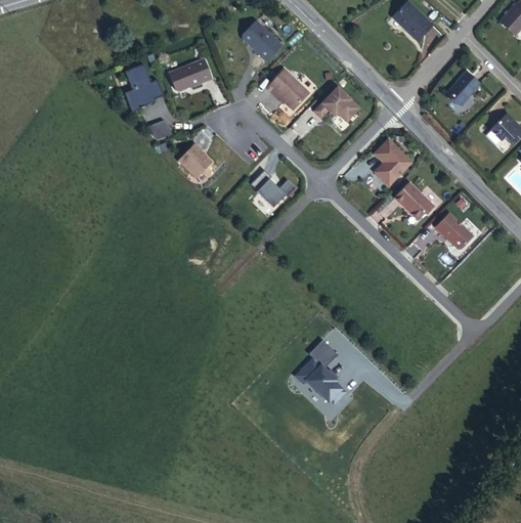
[(422,18),(404,0),(389,0),(383,5),(407,31),(422,18)]
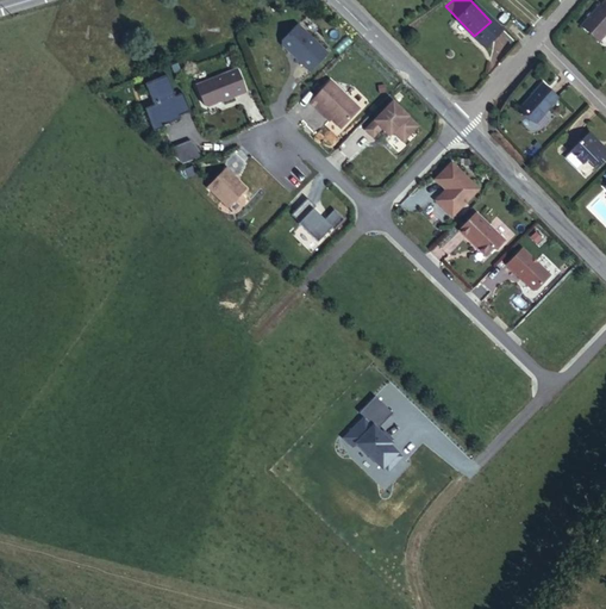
[(591,0),(573,22),(589,37),(605,20),(605,0),(593,0),(591,0)]
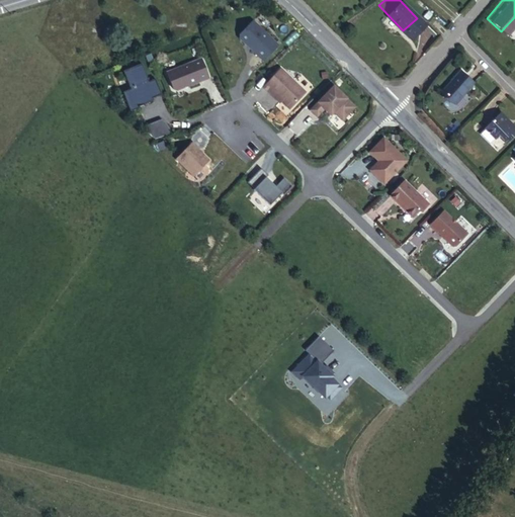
[(252,21),(239,34),(239,38),(262,61),(277,46),(252,21)]
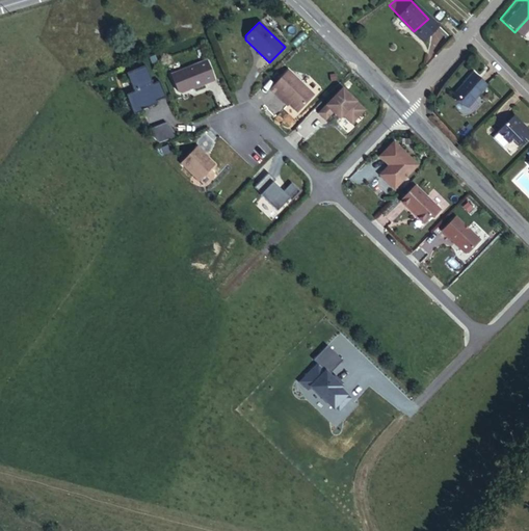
[(146,65),(126,74),(134,93),(127,96),(134,116),(142,113),(141,110),(157,104),(157,103),(166,99),(160,82),(153,85),(146,65)]
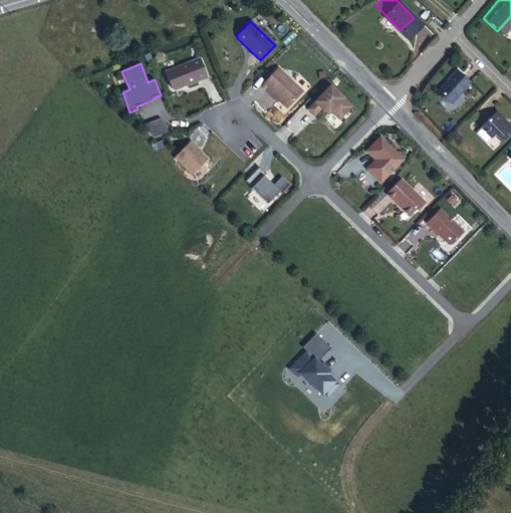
[(189,63),(165,73),(172,89),(175,90),(188,85),(188,86),(197,82),(189,63)]
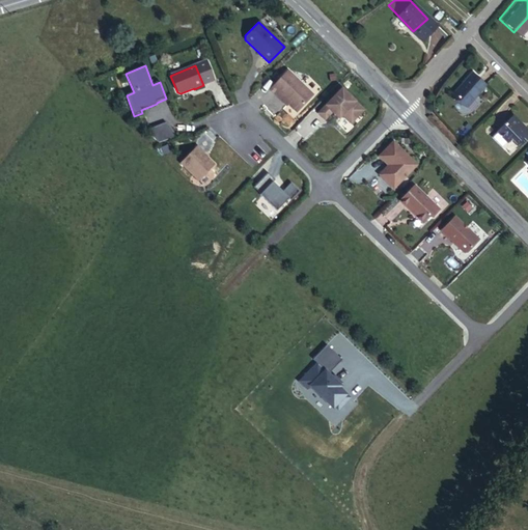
[(474,81),(461,70),(443,91),(456,103),(474,81)]
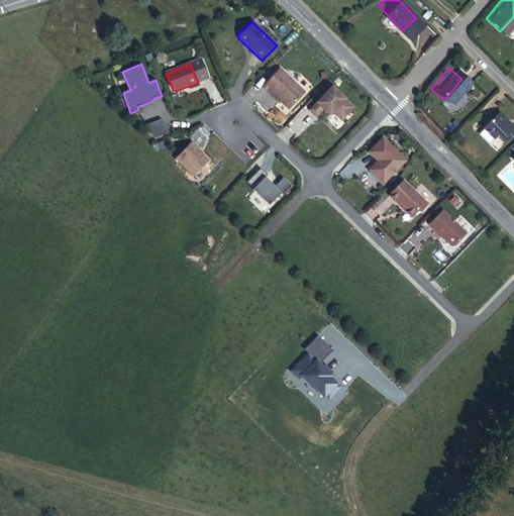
[(304,93),(280,70),(263,87),(268,93),(270,91),(288,109),(294,103),(302,94),(304,93)]
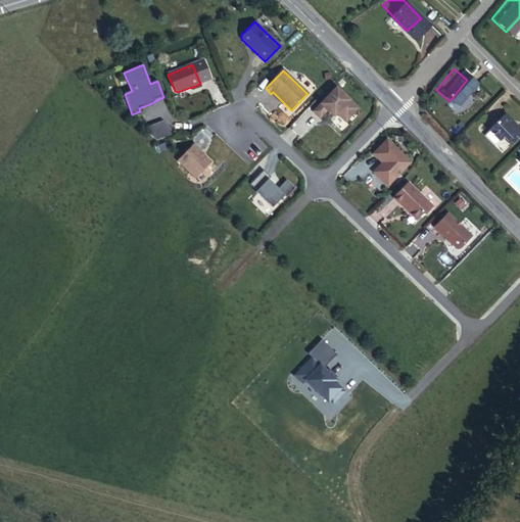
[(335,88),(313,111),(319,117),(326,110),(333,116),(336,112),(344,121),(356,108),(335,88)]
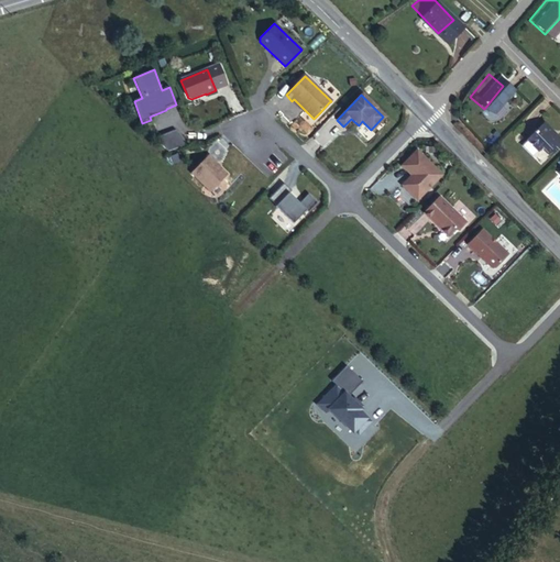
[(336,108),(329,102),(320,112),(326,118),(336,108)]
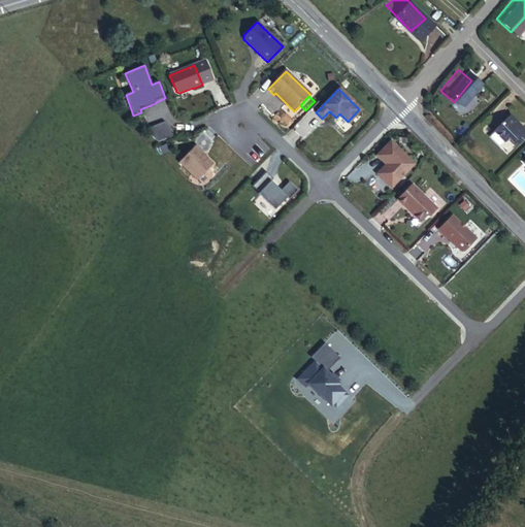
[(517,129),(500,111),(484,129),(495,140),(499,135),(504,141),(517,129)]
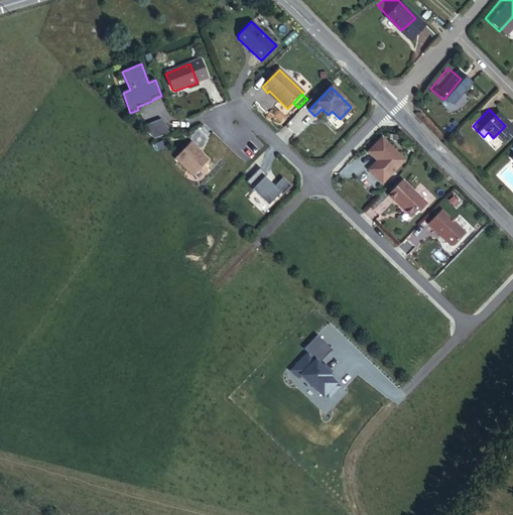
[(382,135),(368,149),(379,159),(376,161),(374,161),(369,167),(383,180),(405,158),(382,135)]
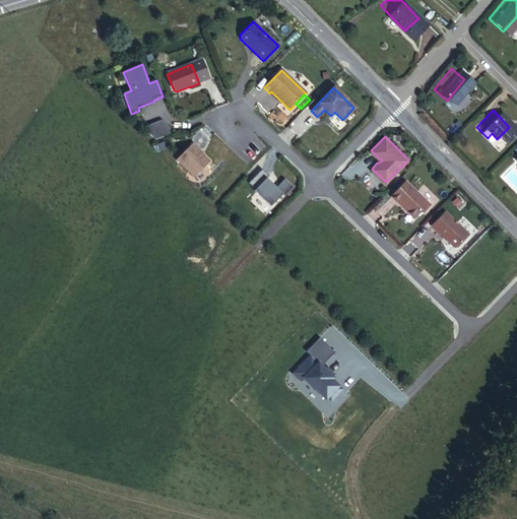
[(192,143),(177,159),(194,177),(209,160),(197,150),(198,149),(192,143)]
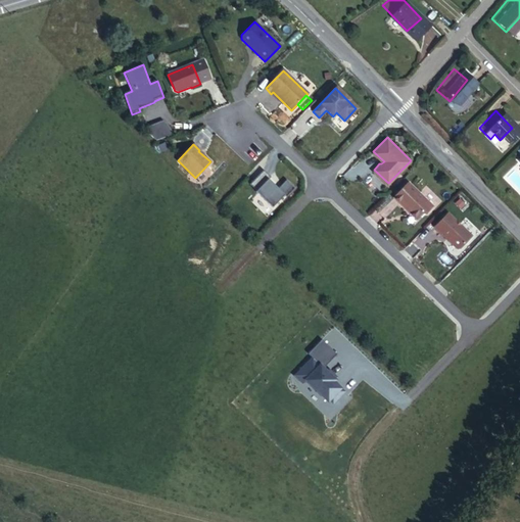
[(519,147),(511,157),(519,164),(519,147)]
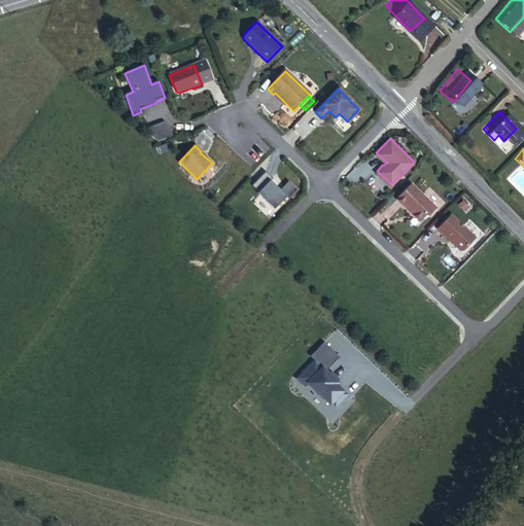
[(266,171),(251,185),(258,191),(257,193),(274,209),(286,197),(288,199),(298,189),(288,181),(280,189),(271,180),(273,178),(266,171)]
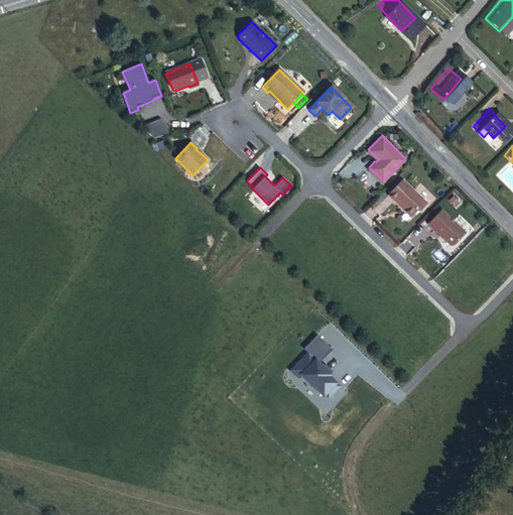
[(402,177),(388,192),(411,215),(417,209),(420,209),(427,202),(402,177)]
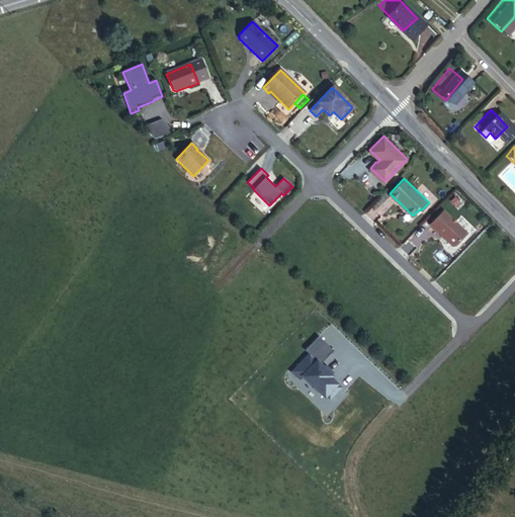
[(467,231),(443,208),(430,223),(452,244),(455,244),(467,231)]
